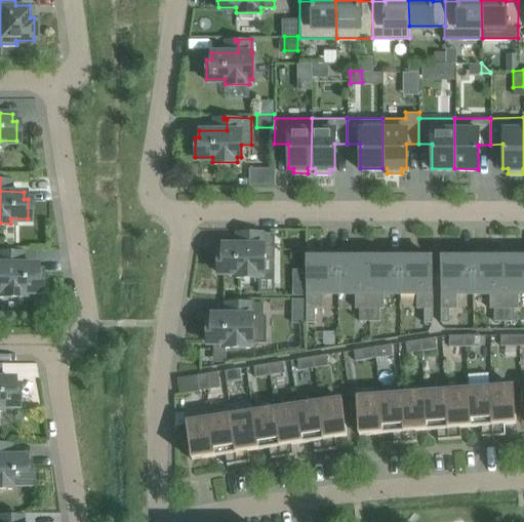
[(260,276),(260,271),(264,271),(264,258),(274,258),(274,232),(246,232),(247,233),(249,233),(249,245),(223,245),(223,251),(218,251),(218,271),(236,271),(236,276),(260,276)]
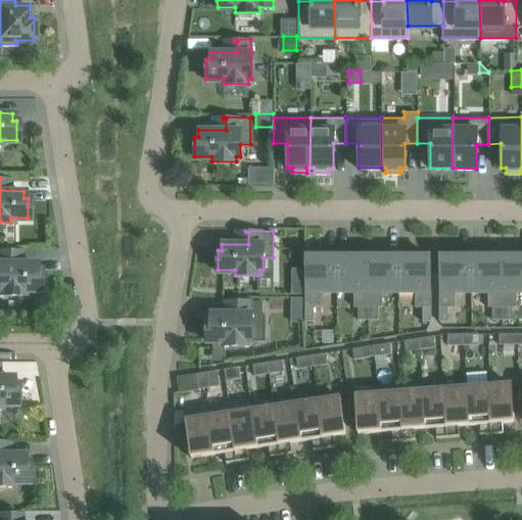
[(421,305),(430,305),(430,290),(429,290),(429,254),(410,254),(410,246),(398,247),(398,290),(414,290),(414,305),(421,305)]
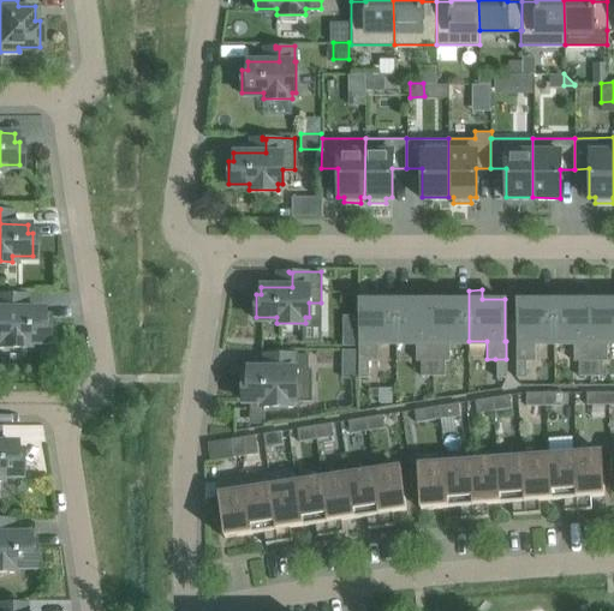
[(590,359),(602,359),(607,359),(607,341),(613,340),(613,289),(612,291),(612,299),(590,299),(590,359)]
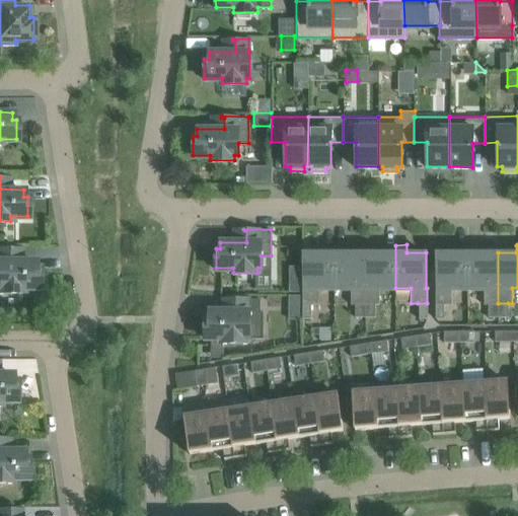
[(302,303),(311,303),(318,303),(318,288),(335,288),(335,245),(322,245),(322,252),(303,252),(303,288),(302,288),(302,290),(302,294),(302,301),(302,303)]
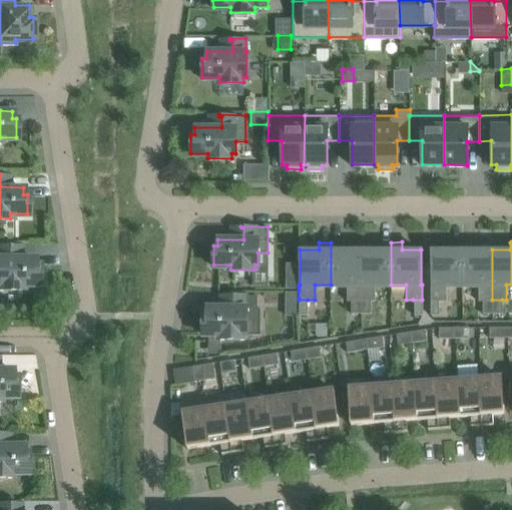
[(351,300),(361,300),(361,249),(342,249),(342,242),(331,242),(331,285),(347,285),(347,300),(351,300)]
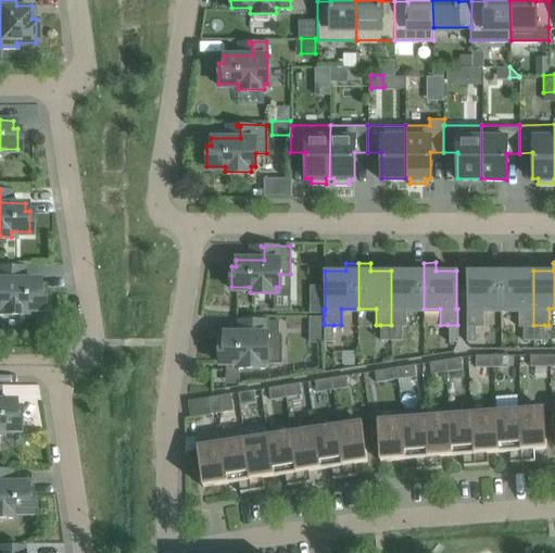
[(391,325),(402,325),(406,325),(406,309),(424,309),(424,263),(411,263),(411,271),(391,271),(391,325)]
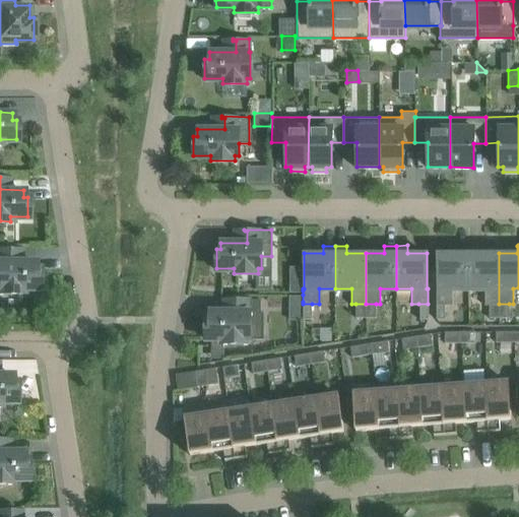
[(436,304),(445,304),(452,304),(452,288),(468,288),(468,246),(456,246),(456,253),(437,253),(437,288),(436,288),(436,304)]
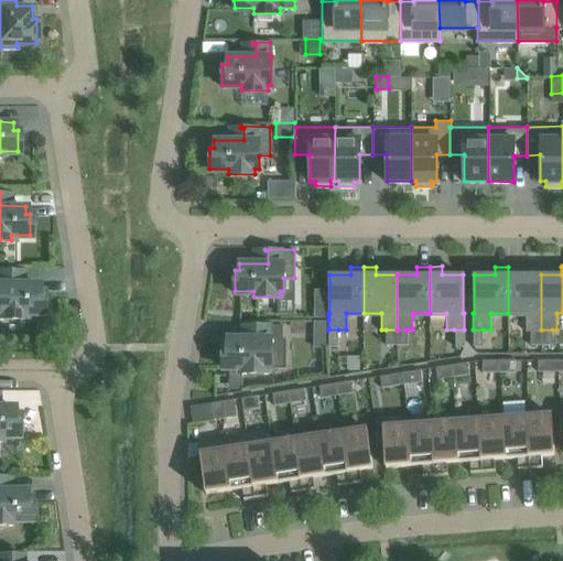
[(530,330),(541,330),(541,274),(521,274),(521,267),(508,267),(508,313),(526,313),(526,330),(530,330)]
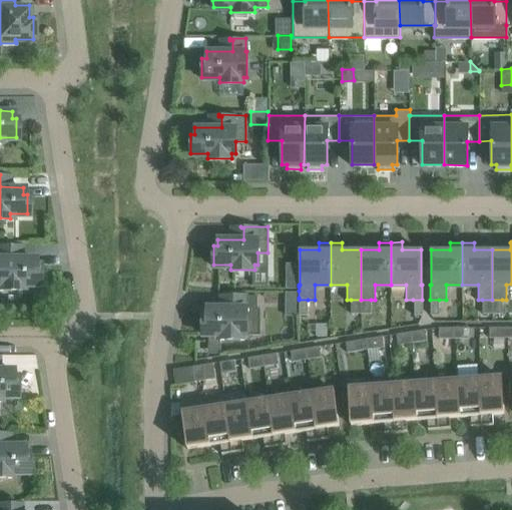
[(11,244),(0,244),(0,288),(21,289),(21,284),(39,284),(39,265),(34,265),(34,258),(8,258),(8,245),(11,245),(11,244)]
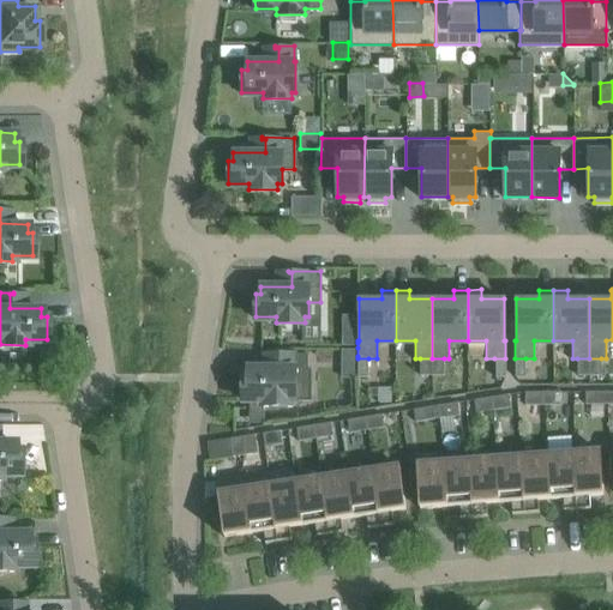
[(341,328),(341,343),(358,343),(358,340),(358,328),(341,328)]
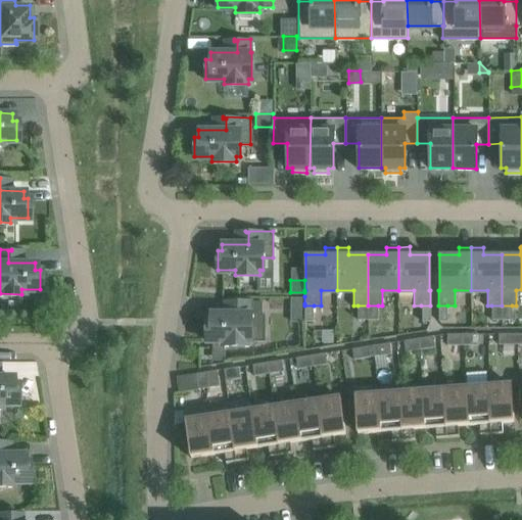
[(262,327),(263,300),(235,300),(235,301),(238,301),(238,314),(210,314),(210,320),(206,320),(206,339),(224,339),(224,344),(248,344),(248,339),(251,339),(251,327),(262,327)]
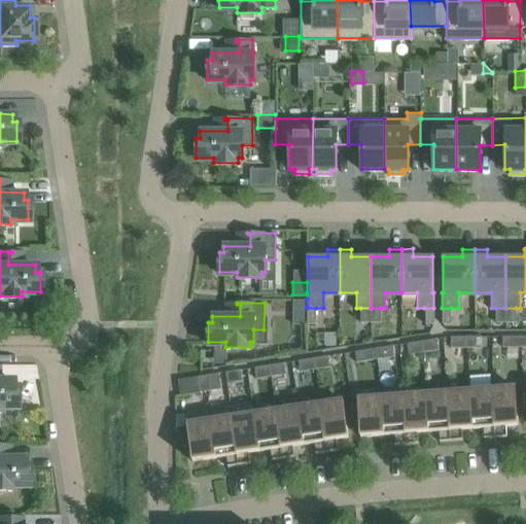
[(316,322),(316,308),(307,308),(307,322),(316,322)]
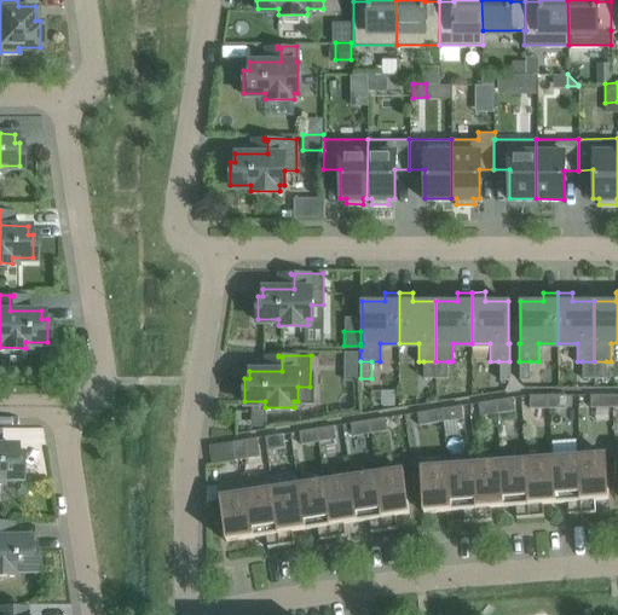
[(435,378),(435,361),(423,361),(423,378),(435,378)]
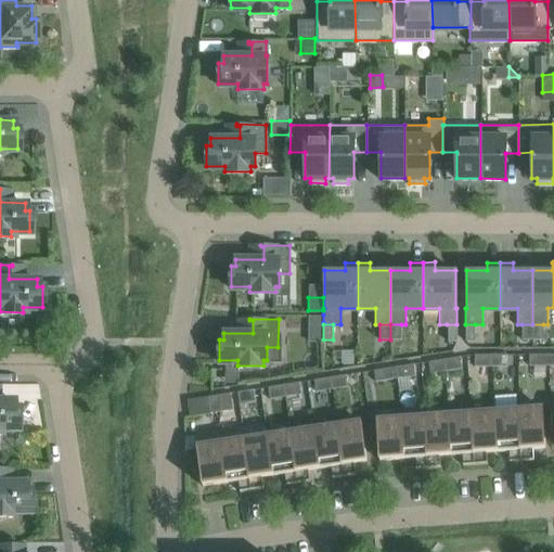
[(401,339),(401,324),(390,324),(390,339),(401,339)]
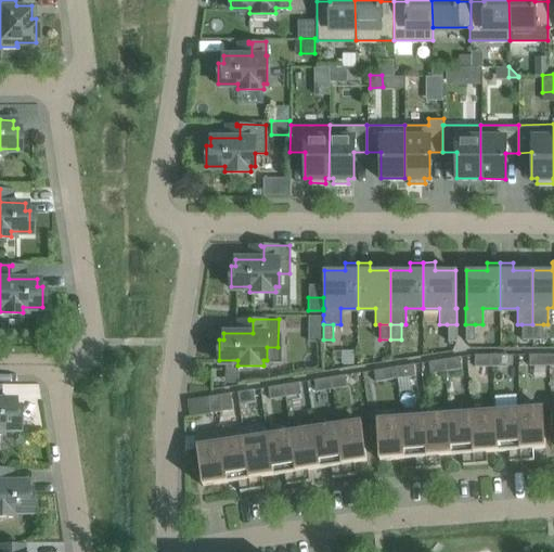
[(456,339),(456,324),(447,324),(447,339),(456,339)]
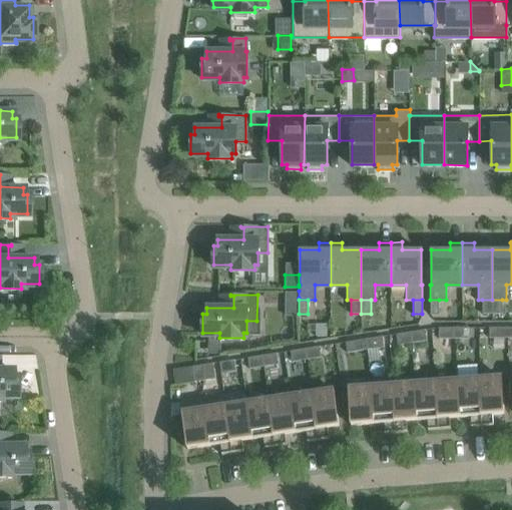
[(439,314),(439,300),(430,300),(430,314),(439,314)]
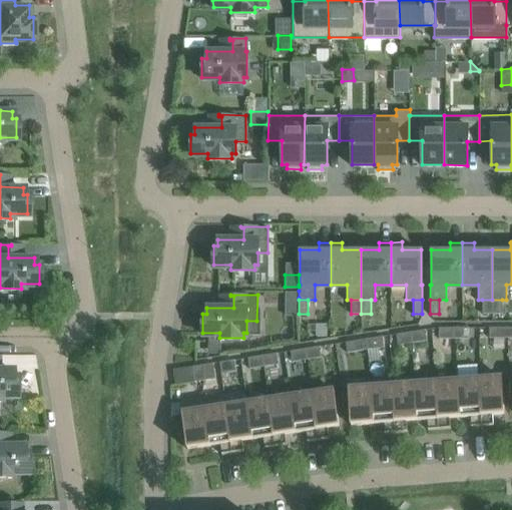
[(492,314),(492,300),(482,300),(482,314),(492,314)]
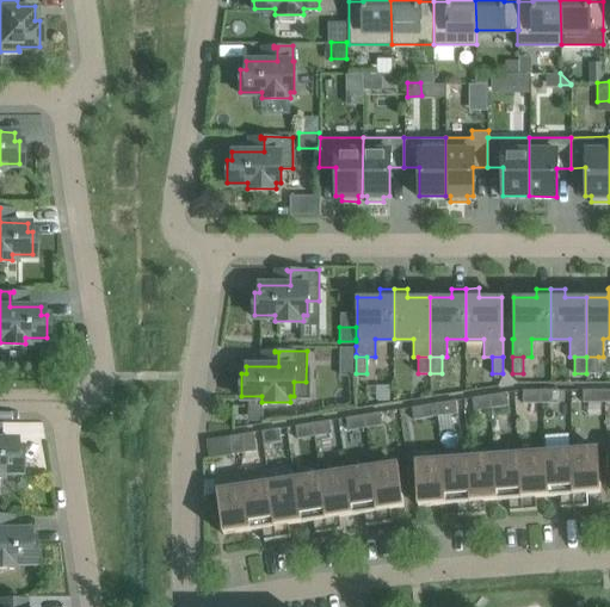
[(598,373),(598,357),(586,357),(586,373),(598,373)]
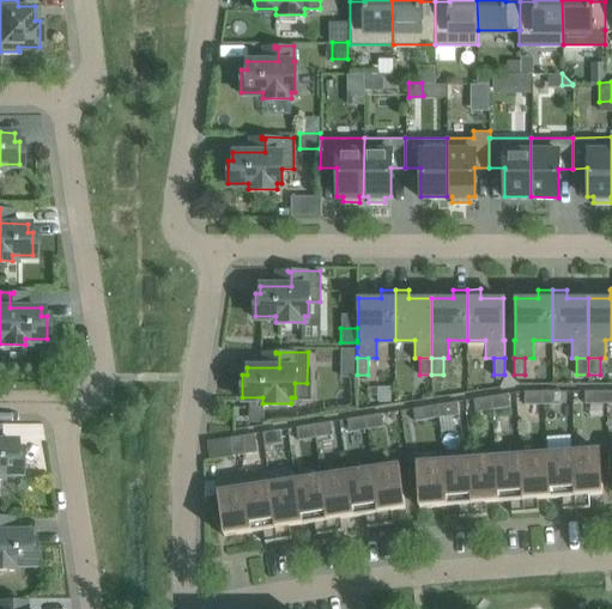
[(525,403),(543,403),(543,389),(525,389),(525,403)]
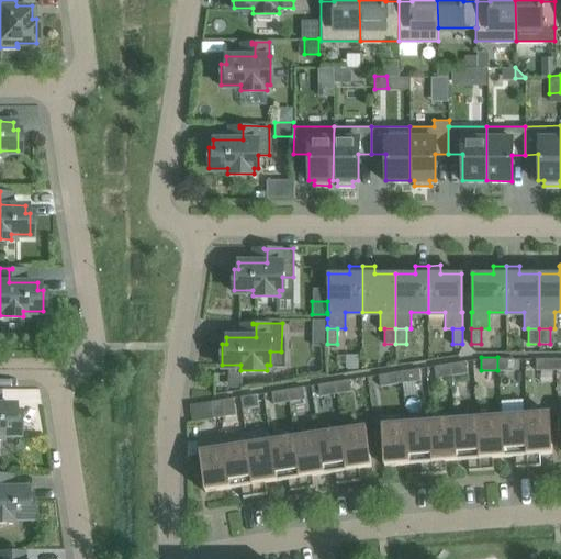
[(497,357),(497,370),(513,370),(513,357),(497,357)]
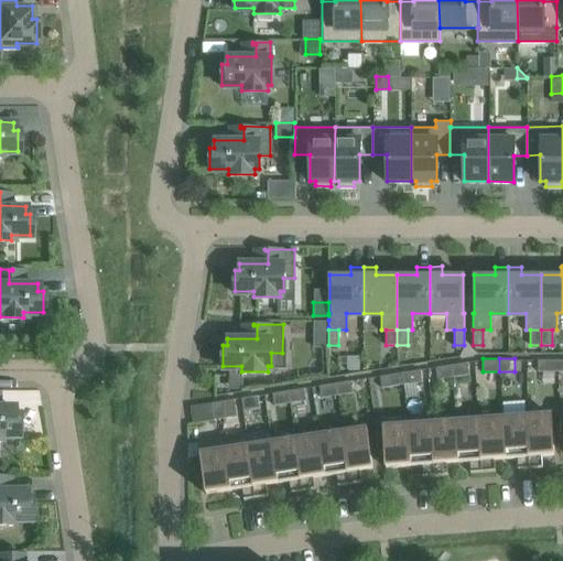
[(538,371),(558,371),(558,358),(538,358),(538,371)]
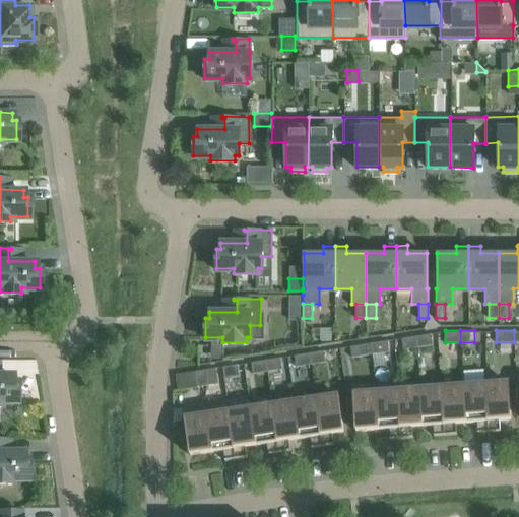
[(414,335),(416,346),(433,344),(431,333),(414,335)]
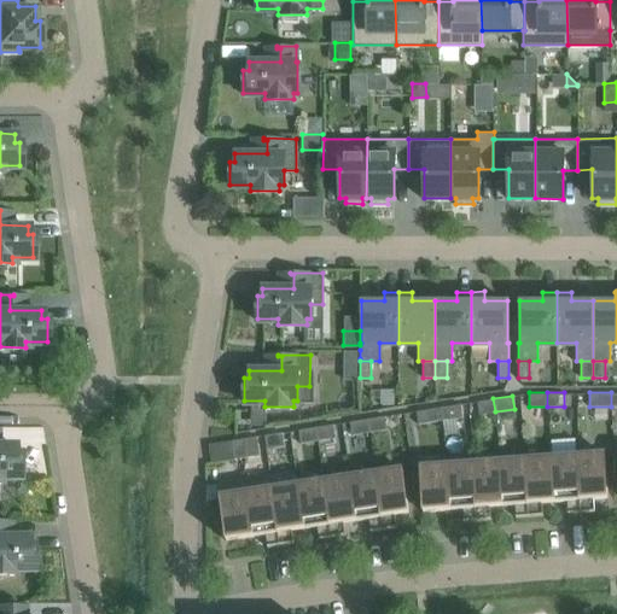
[(479,414),(495,411),(493,398),(477,401),(479,414)]
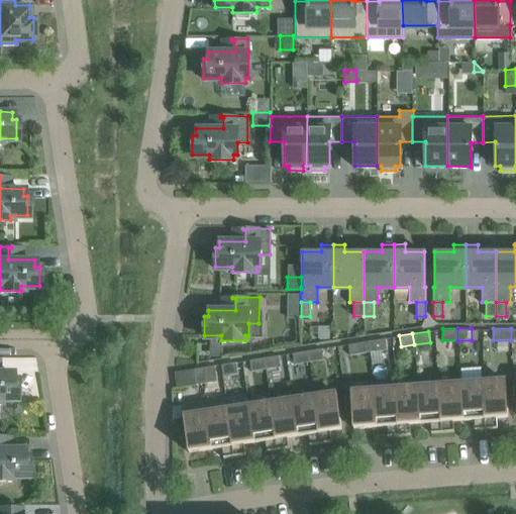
[(369,340),(371,351),(387,348),(385,337),(369,340)]
